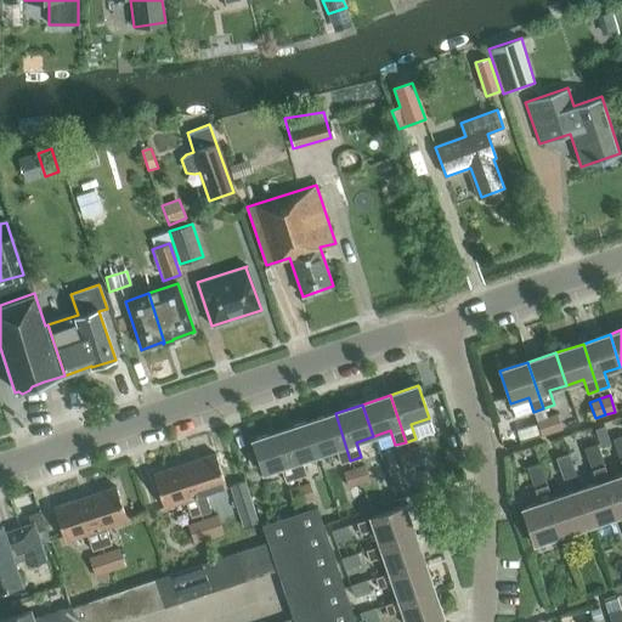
[(546,417),(543,408),(533,412),(536,420),(546,417)]
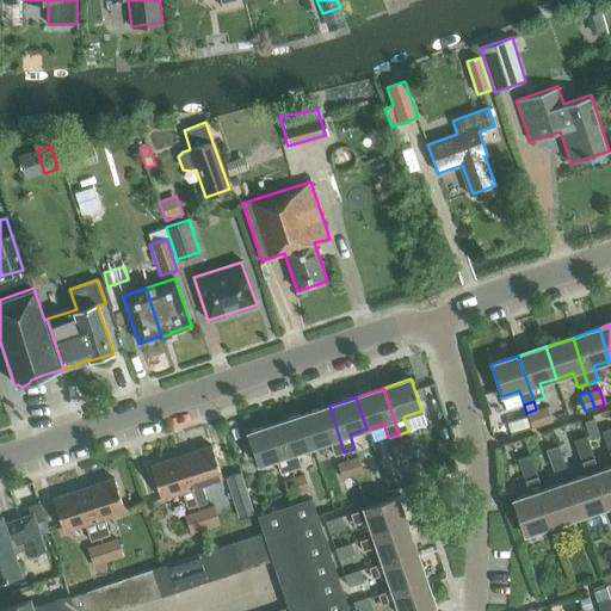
[(329,406),(302,415),(313,446),(329,440),(334,455),(344,452),(329,406)]
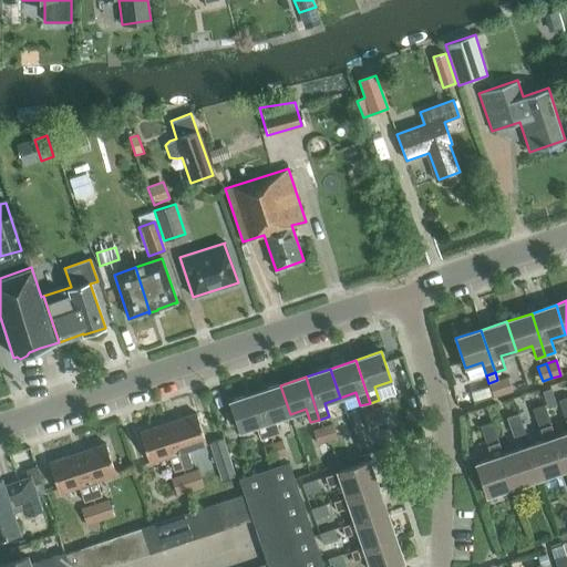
[(512,392),(506,377),(497,380),(502,395),(512,392)]
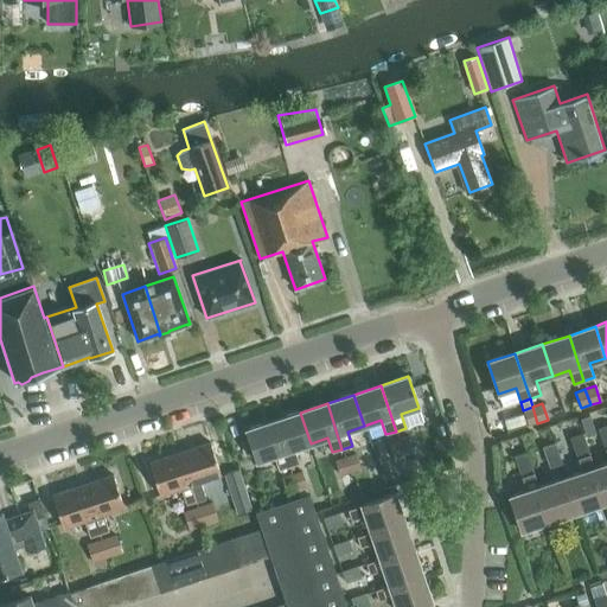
[(523,410),(522,410),(528,427),(537,423),(532,407),(523,410)]
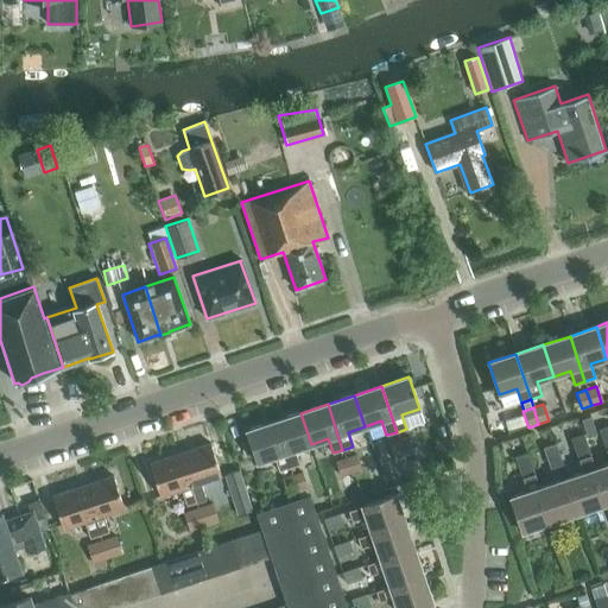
[(301,413),(274,422),(289,468),(299,464),(295,450),(311,444),(301,413)]
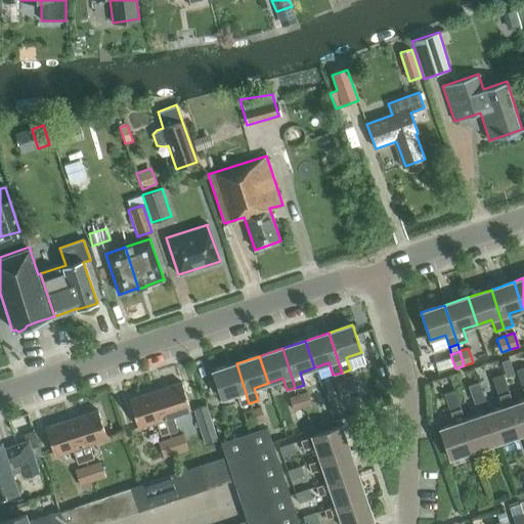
[(500,362),(506,378),(514,375),(509,359),(500,362)]
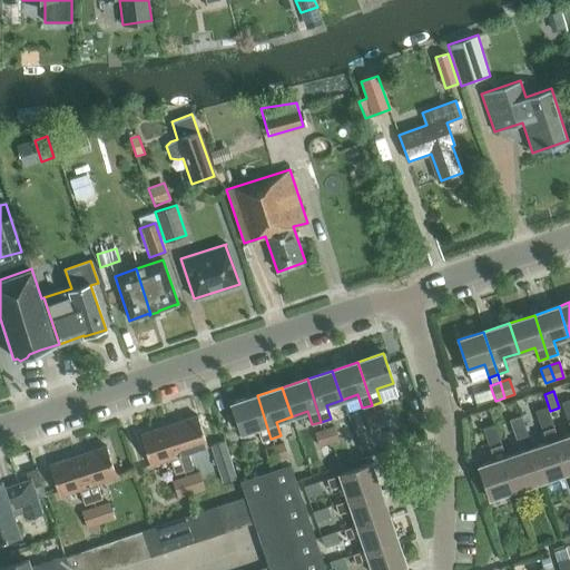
[(257,395),(231,404),(241,433),(257,428),(262,442),(271,439),(257,395)]
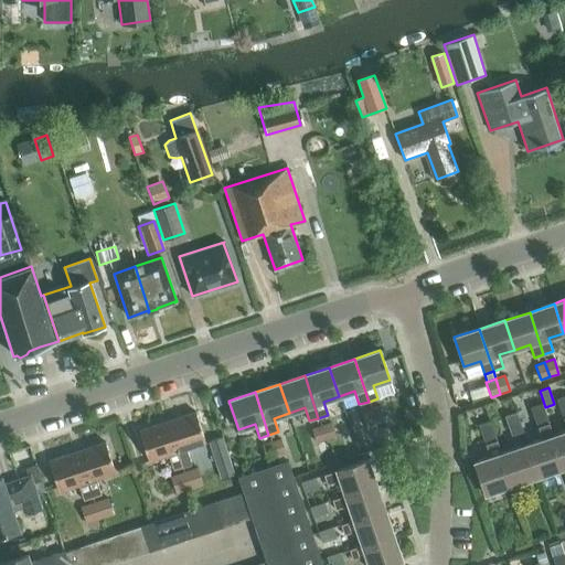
[(522,432),(515,413),(512,400),(501,403),(505,416),(504,416),(511,436),(522,432)]
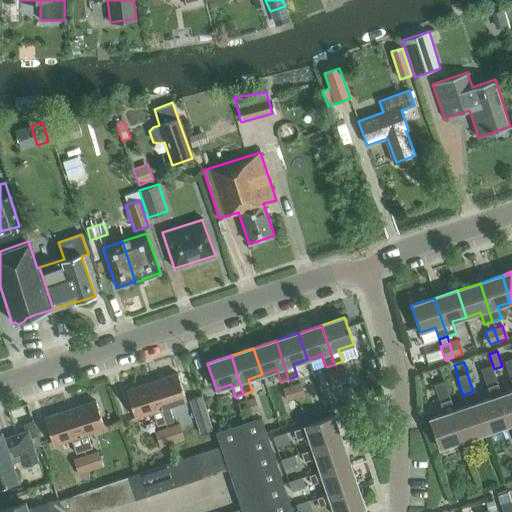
[(486,387),(496,384),(490,366),(480,370),(486,387)]
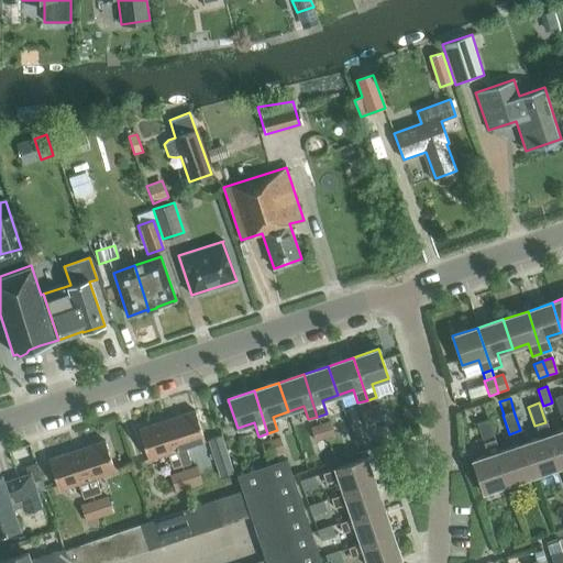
[(378,404),(370,407),(374,422),(384,419),(378,404)]
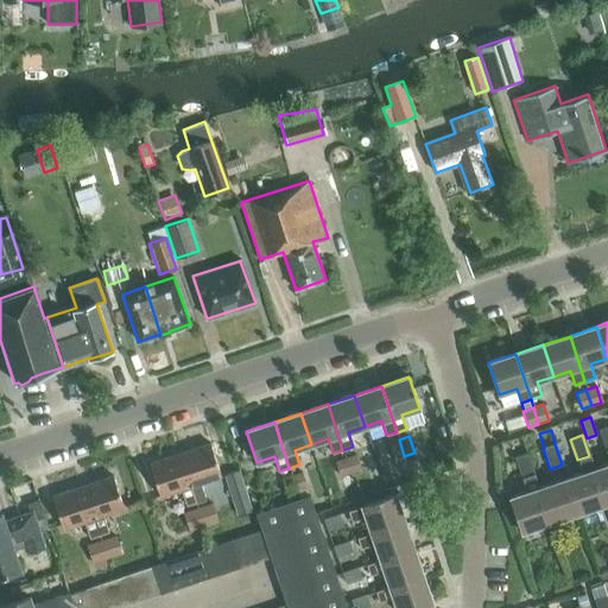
[(404,456),(399,439),(388,443),(394,460),(398,457),(404,456)]
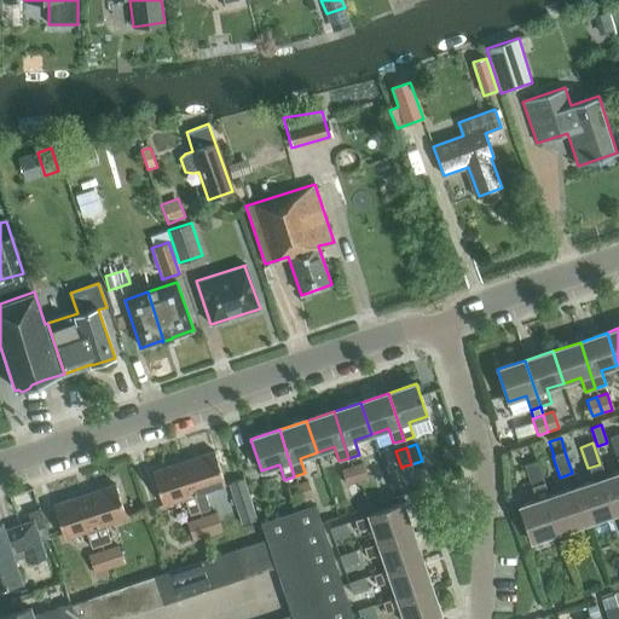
[(214,451),(183,462),(194,495),(225,485),(214,451)]
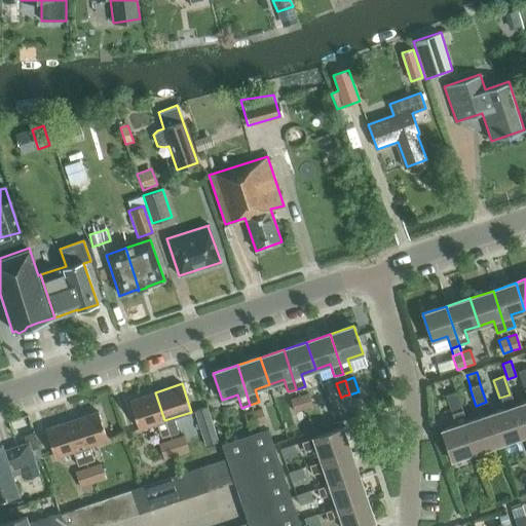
[(524,436),(525,435),(525,388),(523,389),(525,398),(525,402),(515,406),(524,436)]
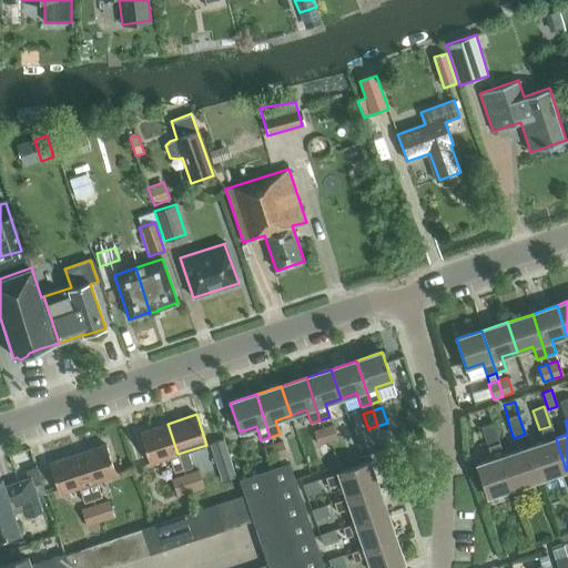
[(182,467),(178,454),(168,424),(140,433),(150,464),(169,457),(173,470),(182,467)]
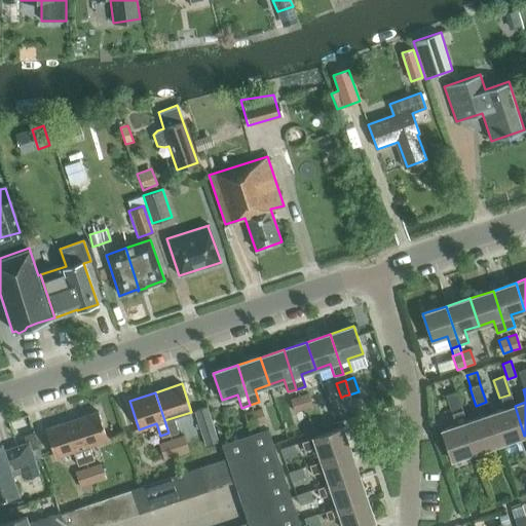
[(307,392),(299,396),(303,410),(312,407),(307,392)]
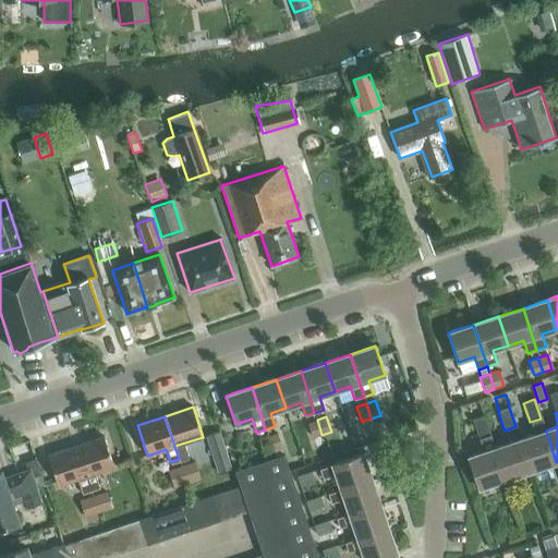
[(478,439),(489,435),(483,416),(472,420),(478,439)]
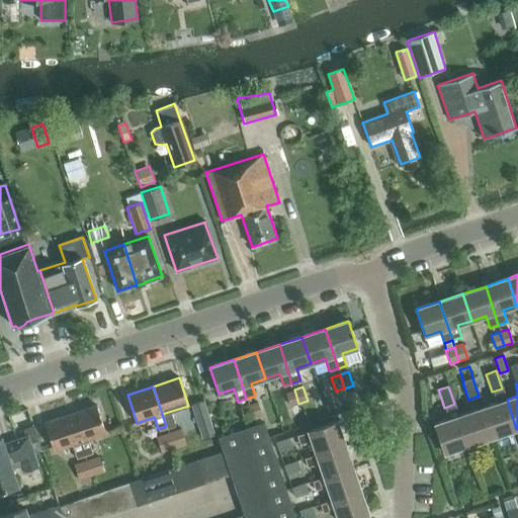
[(346,394),(344,389),(339,390),(336,392),(338,397),(345,395),(346,394)]
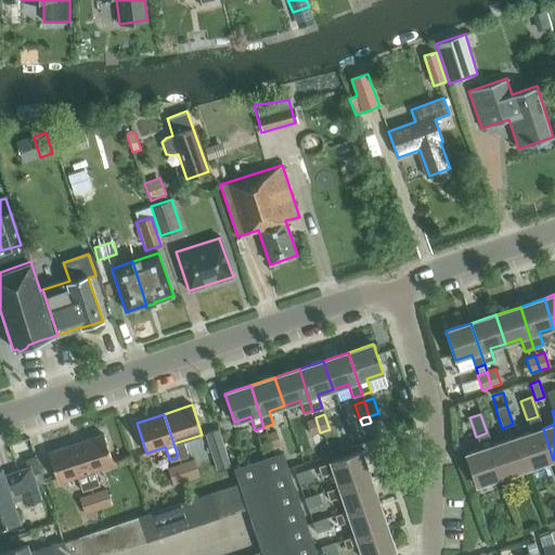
[(517,437),(528,468),(553,460),(543,428),(542,428),(538,416),(527,420),(531,433),(517,437)]
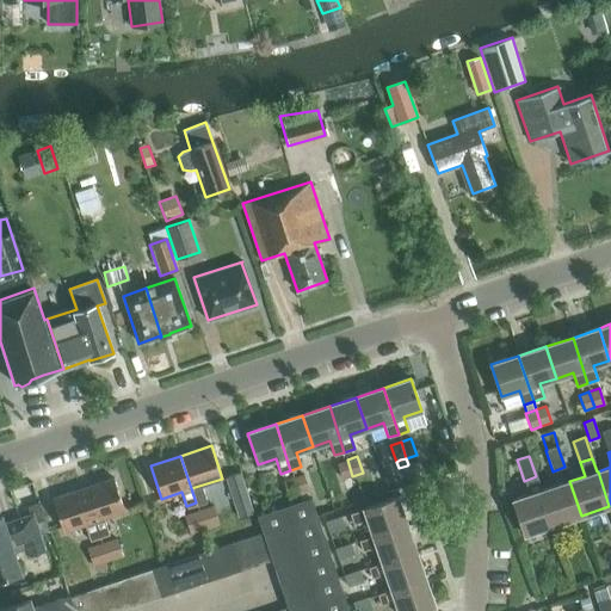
[(347,460),(337,463),(343,480),(352,476),(347,460)]
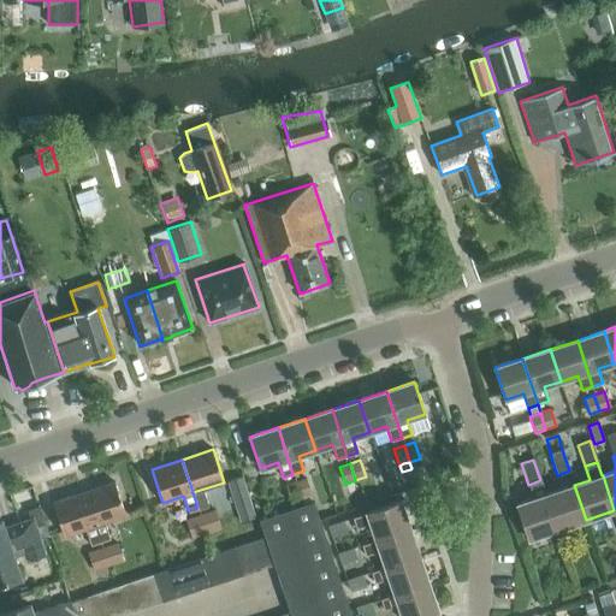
[(410,469),(416,487),(427,484),(420,466),(412,468),(410,469)]
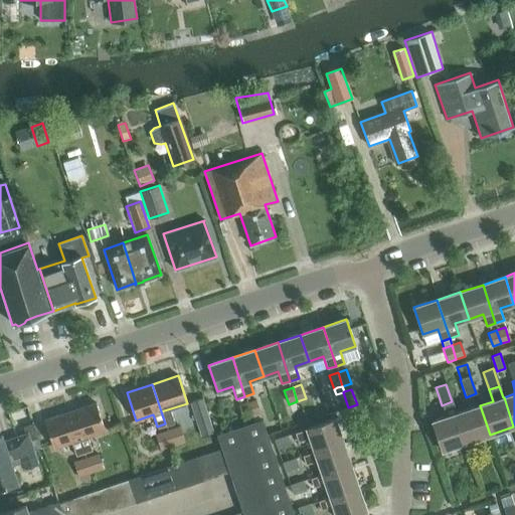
[(200,398),(189,401),(201,438),(214,434),(203,397),(200,398)]
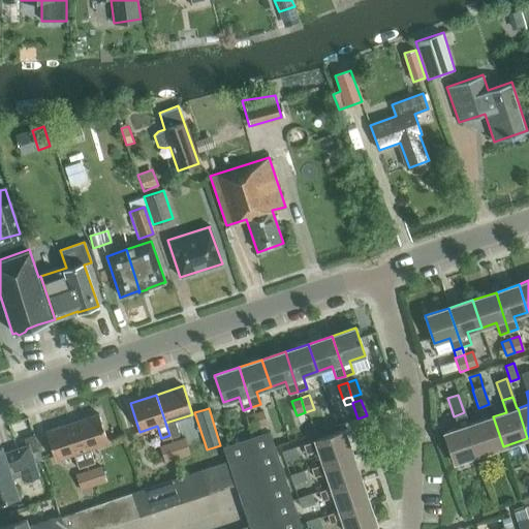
[(254,413),(258,428),(268,425),(262,410),(254,413)]
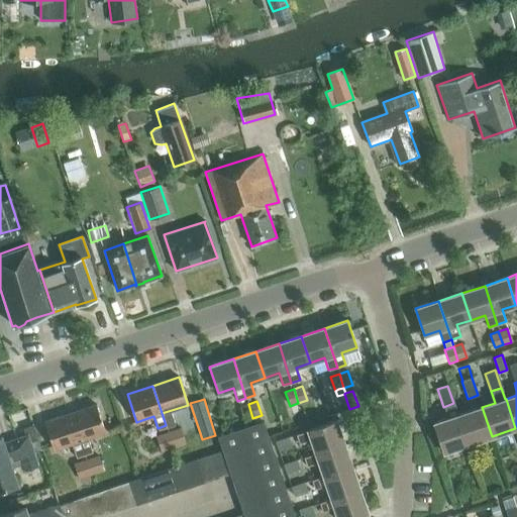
[(443,452),(468,444),(457,415),(453,403),(443,407),(447,418),(433,423),(443,452)]
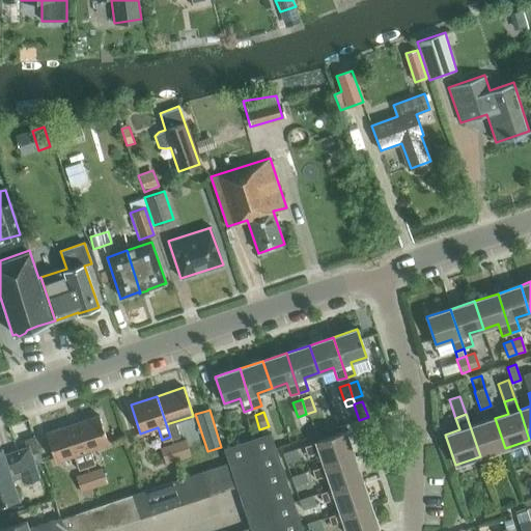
[(255,415),(246,418),(251,432),(259,429),(255,415)]
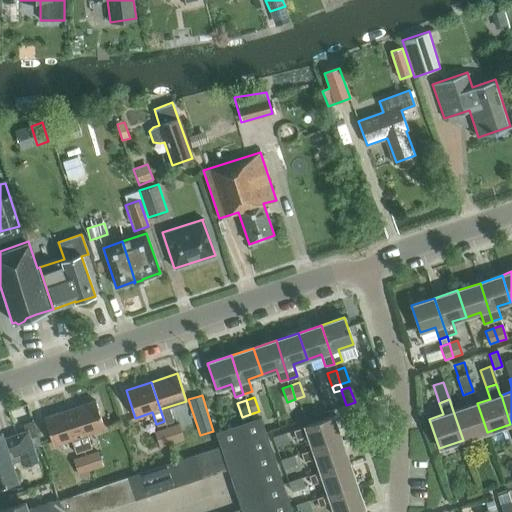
[(91,446),(87,434),(104,428),(95,401),(70,409),(83,449),(91,446)]
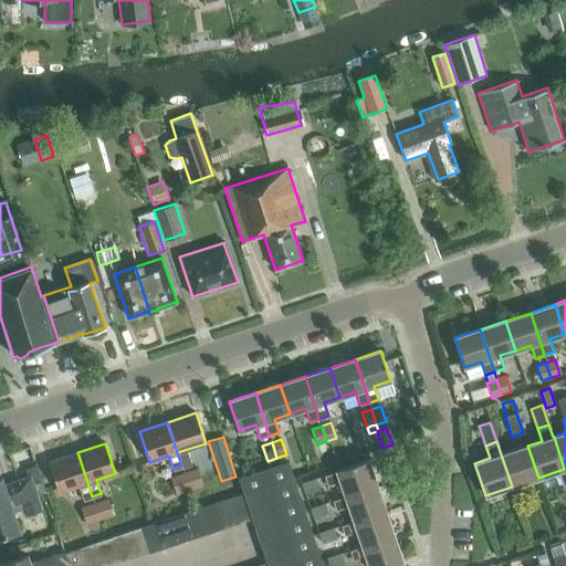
[(527,446),(501,454),(512,486),(538,478),(527,446)]
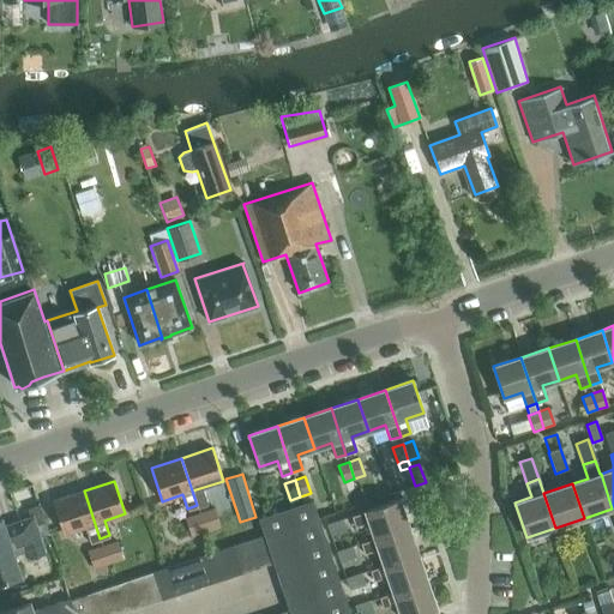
[(89,542),(100,539),(84,491),(53,501),(64,534),(84,528),(89,542)]
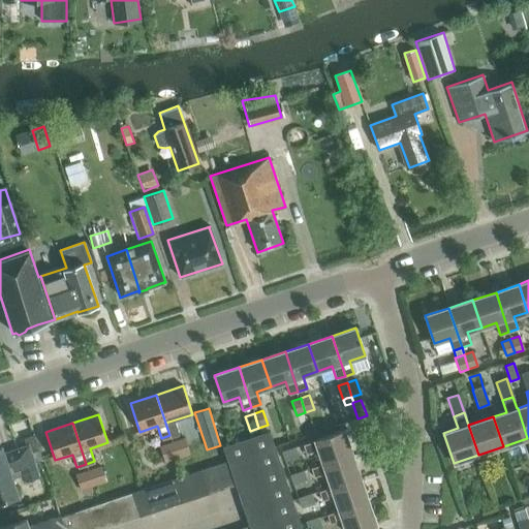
[(317,449),(322,464),(352,455),(344,430),(302,444),(305,454),(317,449)]
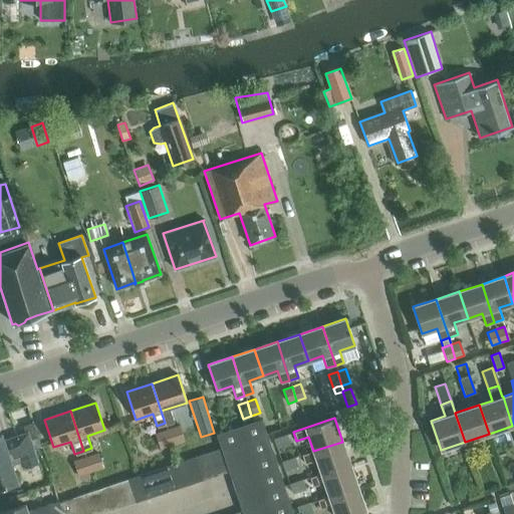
[(215,434),(220,448),(228,472),(241,511),(242,513),(292,513),(261,419),(215,434)]
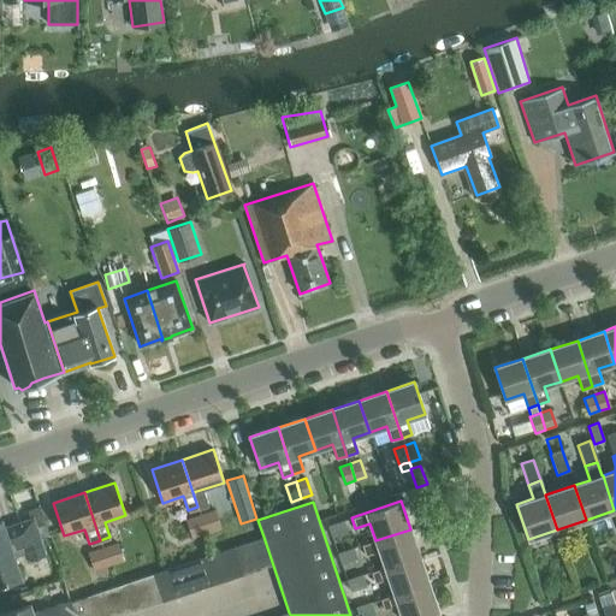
[(49,537),(40,507),(28,510),(30,520),(31,519),(37,534),(39,539),(49,537)]
